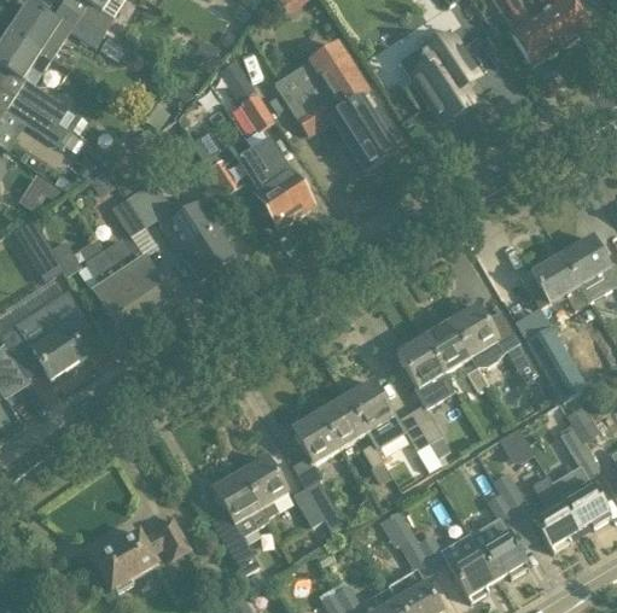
[(105,10),(111,0),(86,0),(88,1),(79,16),(105,33),(116,17),(105,10)]
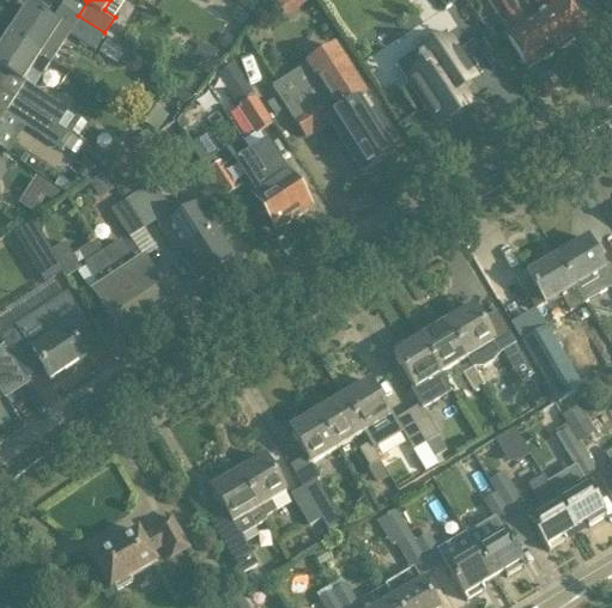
[(253,10),(259,0),(242,0),(241,1),(253,10)]
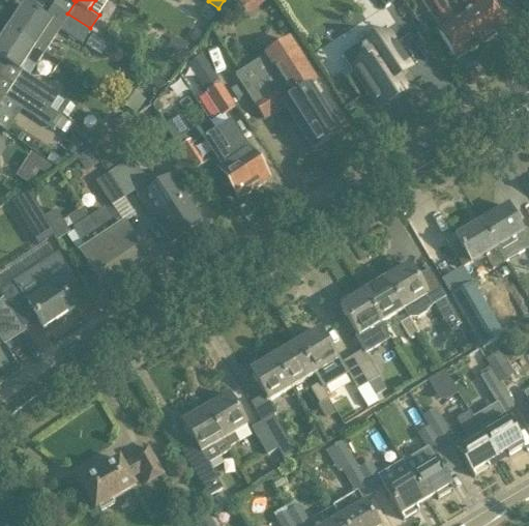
[(240,0),(246,9),(263,0),(240,0)]
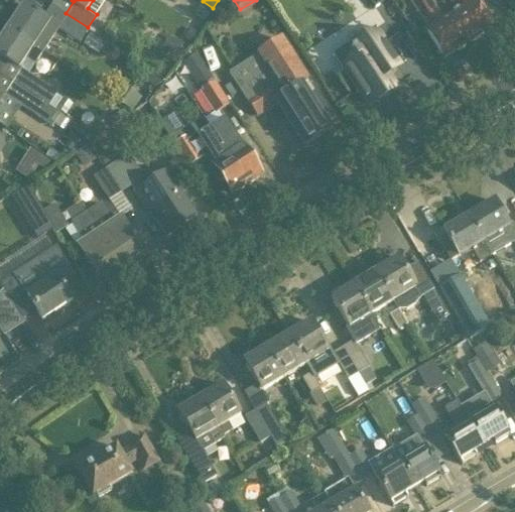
[(410,0),(428,27),(426,28),(443,55),(468,40),(451,13),(444,16),(433,0),(410,0)]
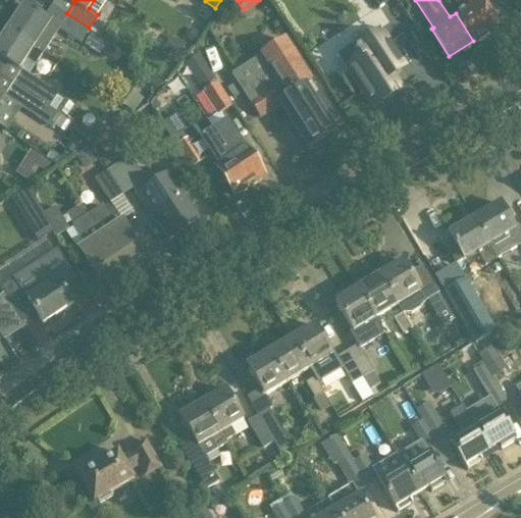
[(456,0),(462,9),(456,13),(473,41),(498,24),(482,0),(456,0)]
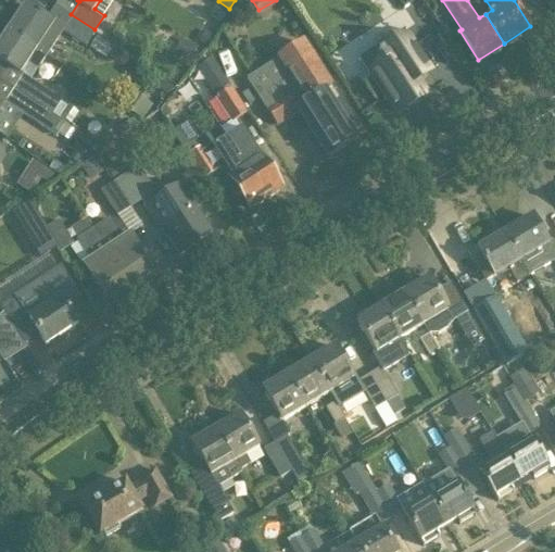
[(63,26),(52,20),(25,1),(9,26),(48,52),(63,28),(86,44),(95,29),(71,14),(63,26)]
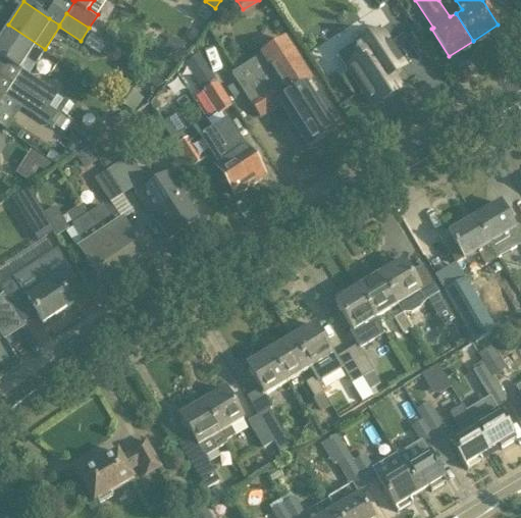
[(207,19),(212,12),(203,4),(197,12),(207,19)]
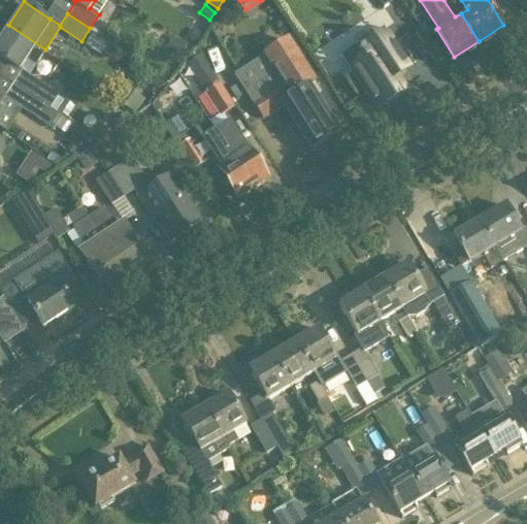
[(0,37),(0,53),(22,68),(13,80),(51,105),(60,92),(30,72),(45,50),(8,25),(0,37)]
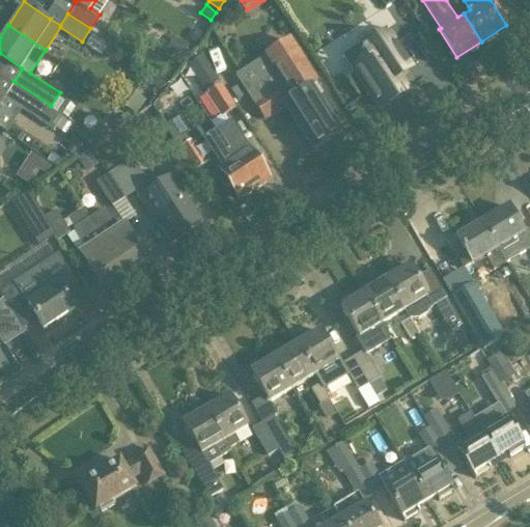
[(369,58),(353,70),(367,92),(370,90),(380,105),(407,86),(398,73),(411,64),(386,26),(360,43),(363,48),(361,50),(365,56),(367,54),(369,58)]
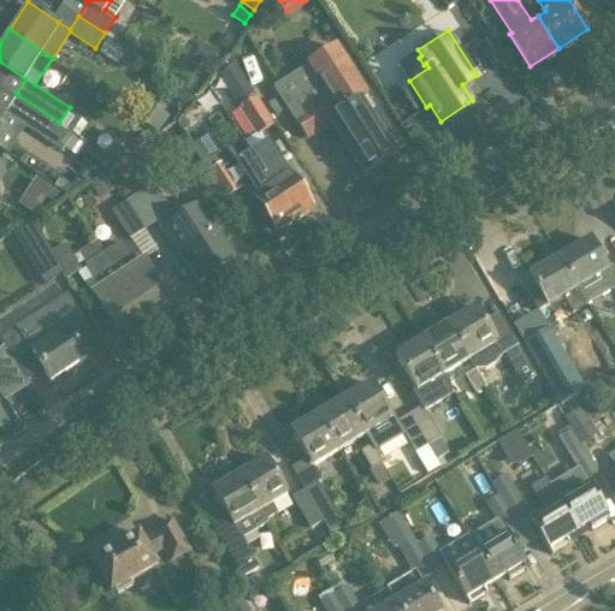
[(229,48),(237,36),(229,31),(222,43),(229,48)]
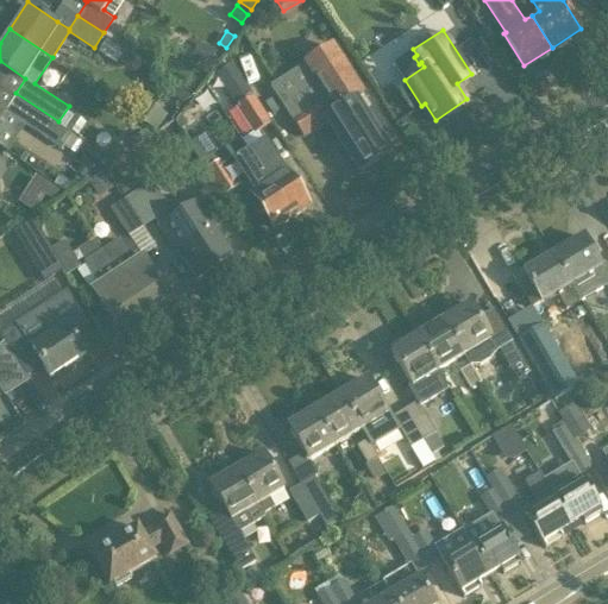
[(106,38),(99,50),(116,61),(123,49),(106,38)]
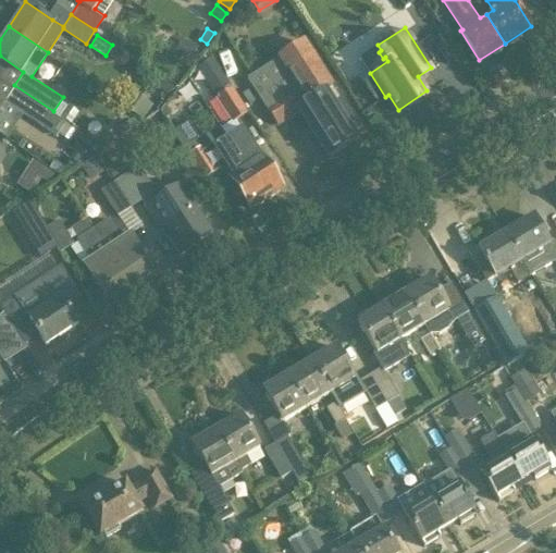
[(198,44),(187,38),(181,51),(192,57),(198,44)]
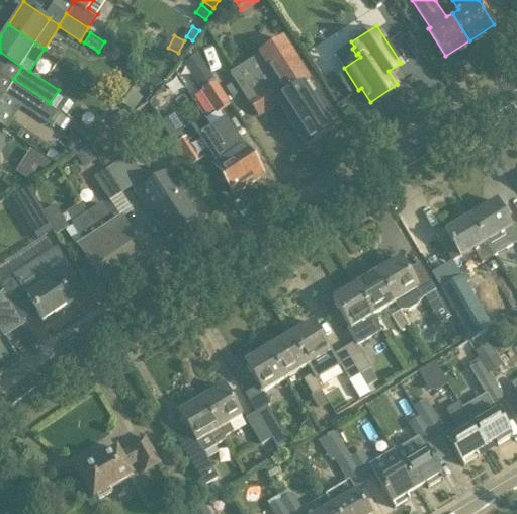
[(333,113),(309,75),(307,77),(282,38),(230,72),(255,111),(276,98),(307,146),(331,130),(324,119),(333,113)]
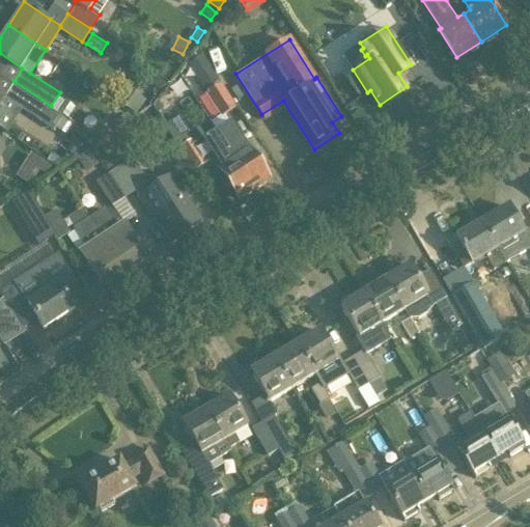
[(202,53),(189,61),(201,81),(215,73),(202,53)]
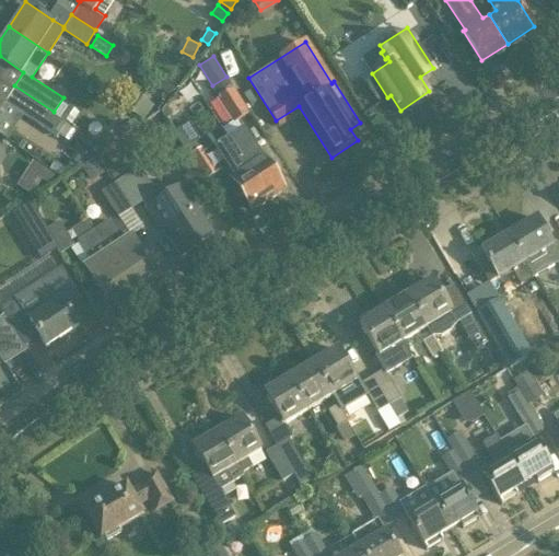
[(177,87),(163,74),(156,83),(171,94),(177,87)]
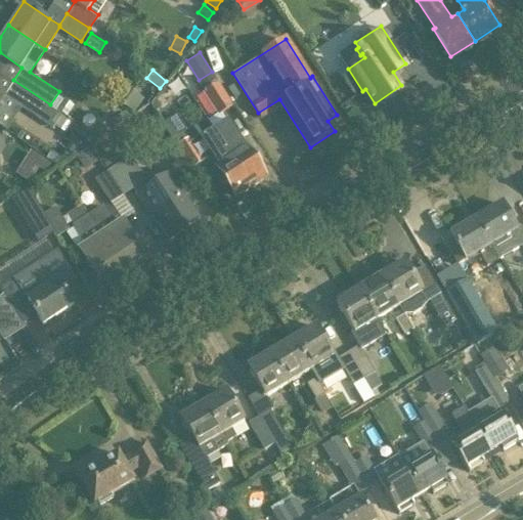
[(222,113),(233,105),(212,72),(199,80),(205,89),(203,89),(218,113),(209,119),(251,182),(265,173),(248,144),(246,146),(228,119),(226,121),(222,113)]
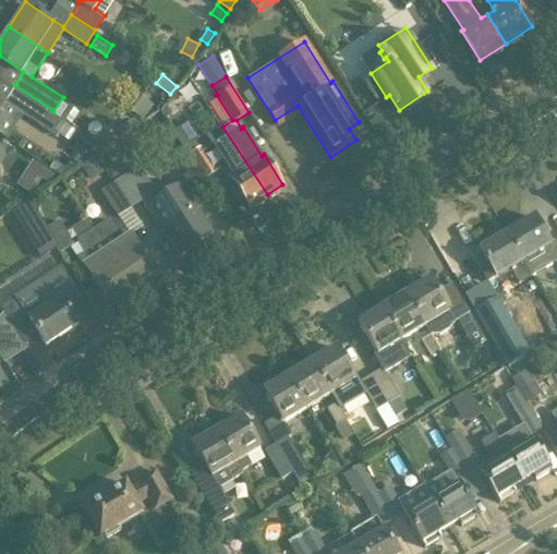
[(58,131),(59,131),(63,123),(65,121),(65,120),(53,111),(14,85),(5,98),(0,94),(0,113),(2,110),(0,109),(0,107),(4,100),(57,134),(58,131)]
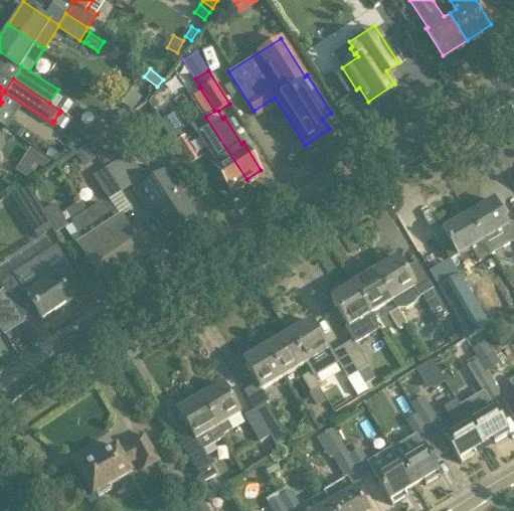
[(124,93),(118,100),(139,113),(153,93),(148,89),(142,97),(133,91),(124,93)]
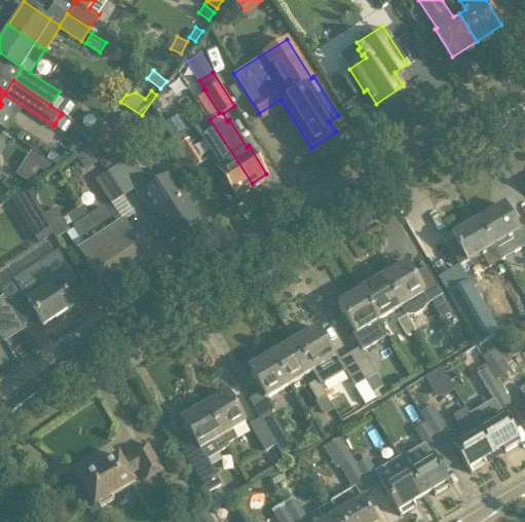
[(67,114),(73,104),(64,98),(57,108),(67,114)]
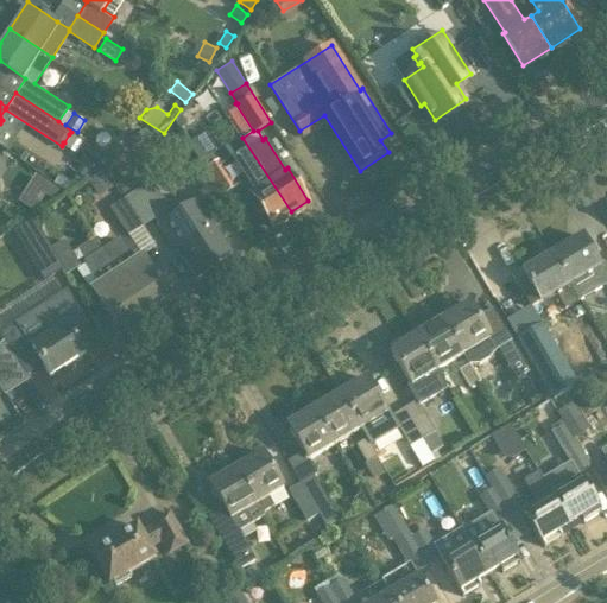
[(83,139),(71,132),(69,134),(64,143),(63,143),(75,151),(83,139)]
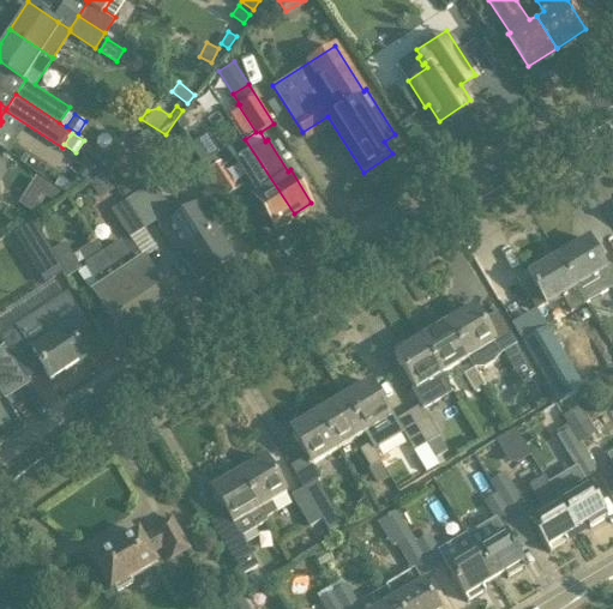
[(244,139),(241,136),(209,157),(197,138),(192,142),(227,194),(250,179),(258,191),(251,196),(262,211),(266,210),(276,225),(294,213),(245,139),(244,139)]
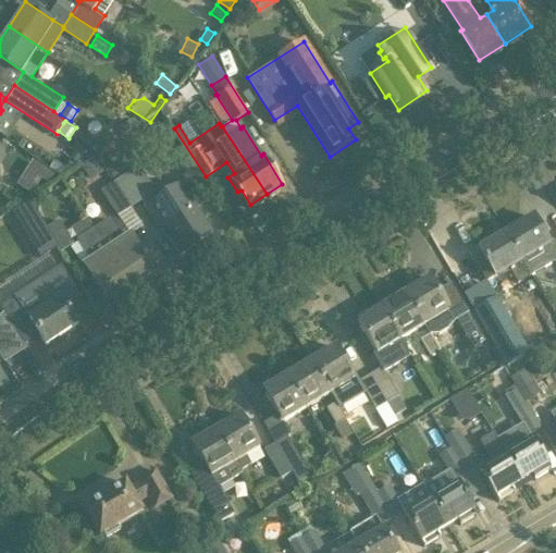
[(22,145),(26,138),(19,134),(14,140),(22,145)]
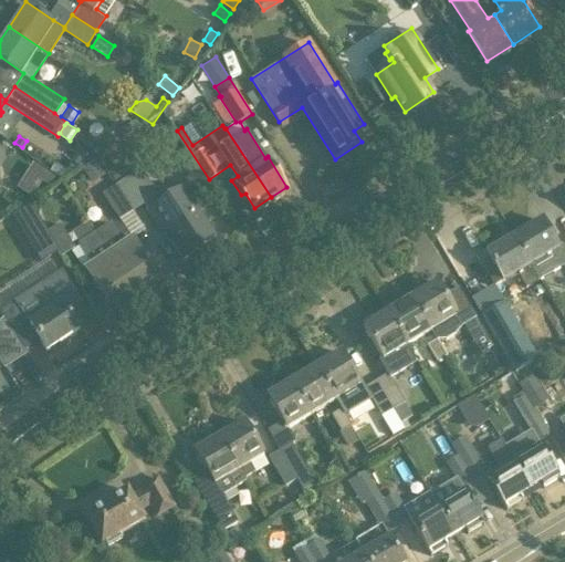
[(76,166),(85,154),(77,148),(69,160),(76,166)]
